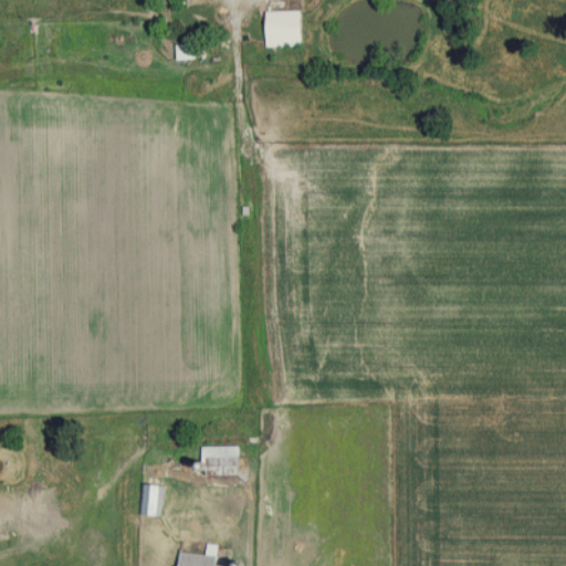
[(266,48),(303,48),(303,11),(266,11),(266,48)]
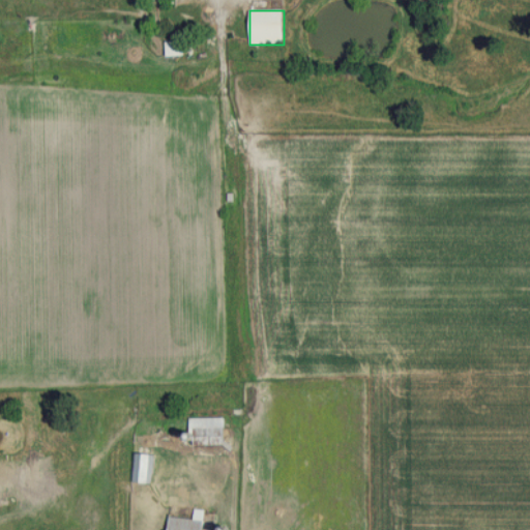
[(166,55),(185,55),(185,40),(166,40),(166,55)]
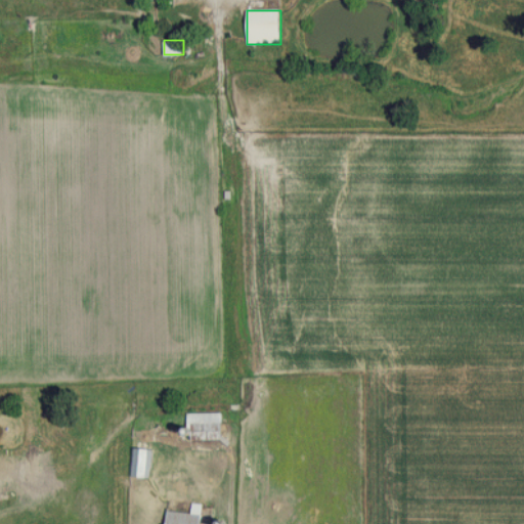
[(223,413),(188,413),(188,439),(223,439),(223,413)]
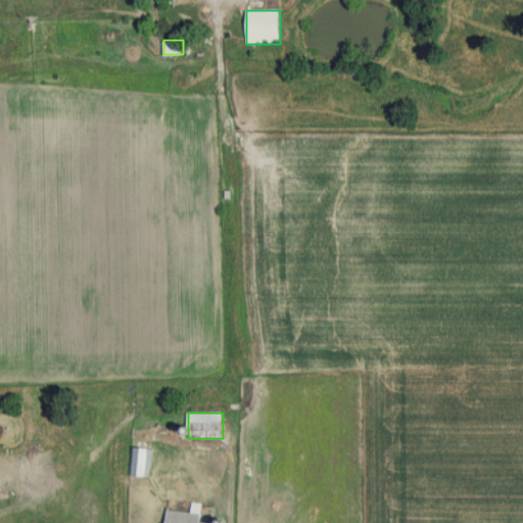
[(128,476),(149,476),(149,447),(128,447),(128,476)]
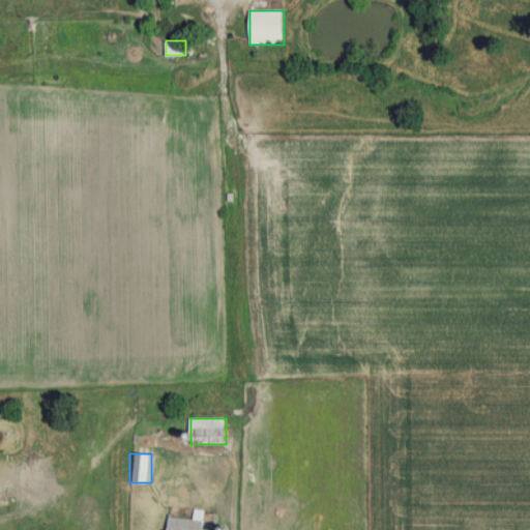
[(208,529),(210,508),(171,506),(169,529),(208,529)]
